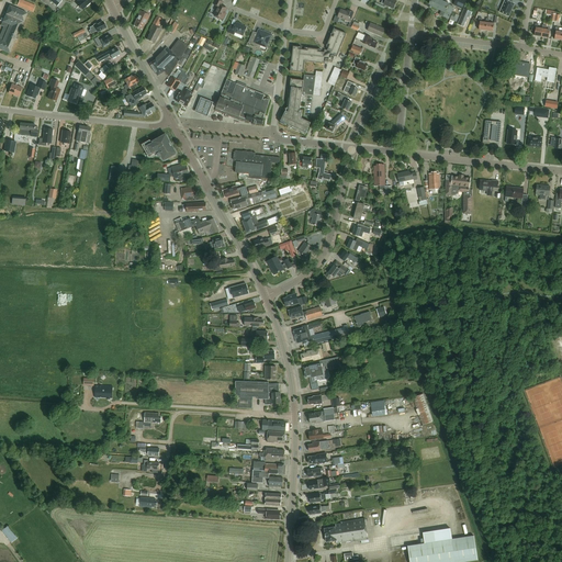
[(33,11),(35,7),(20,0),(19,6),(33,11)]
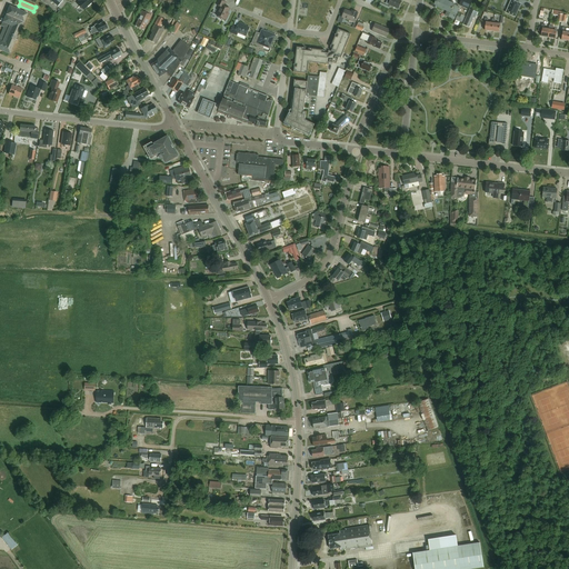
[(217,16),(226,20),(228,16),(227,15),(230,8),(225,5),(226,1),(223,0),(218,0),(217,5),(221,7),(217,16)]
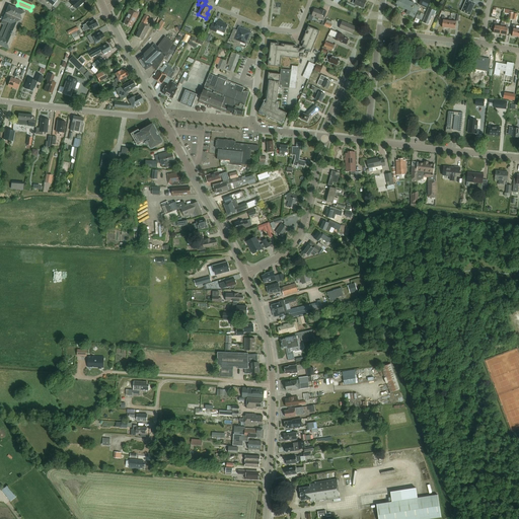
[(364,8),(367,1),(364,0),(353,0),(352,3),(364,8)]
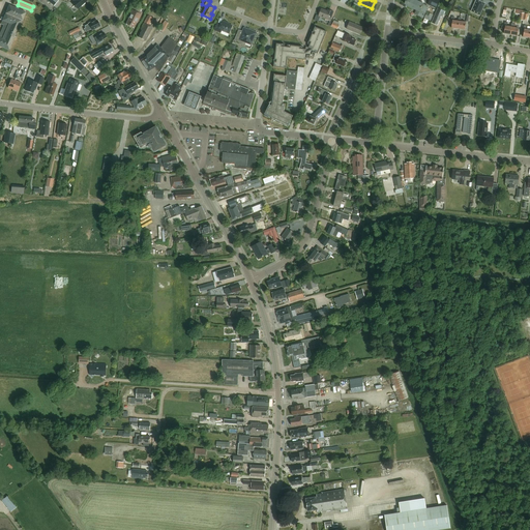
[(422,18),(428,6),(423,4),(414,0),(406,0),(405,3),(408,5),(408,6),(417,10),(416,15),(422,18)]
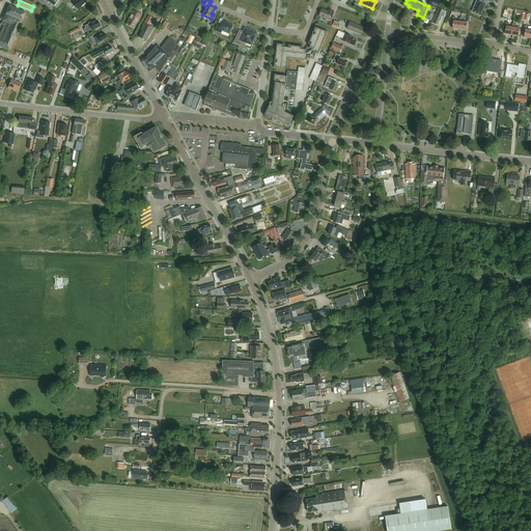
[(477,0),(472,11),(481,16),(486,3),(480,1),(480,0),(477,0)]
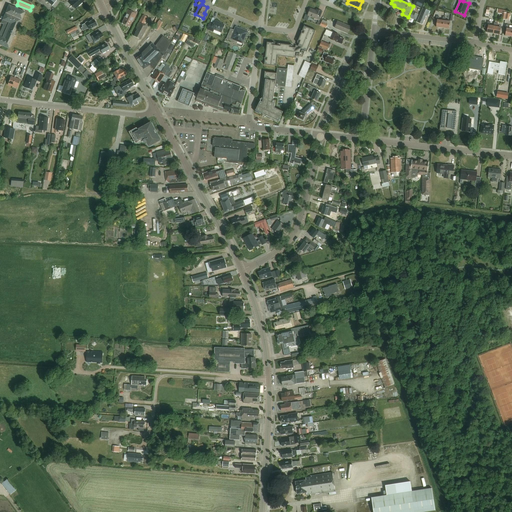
[(22,20),(25,12),(9,5),(1,23),(4,24),(0,32),(0,44),(9,48),(21,20),(22,20)]
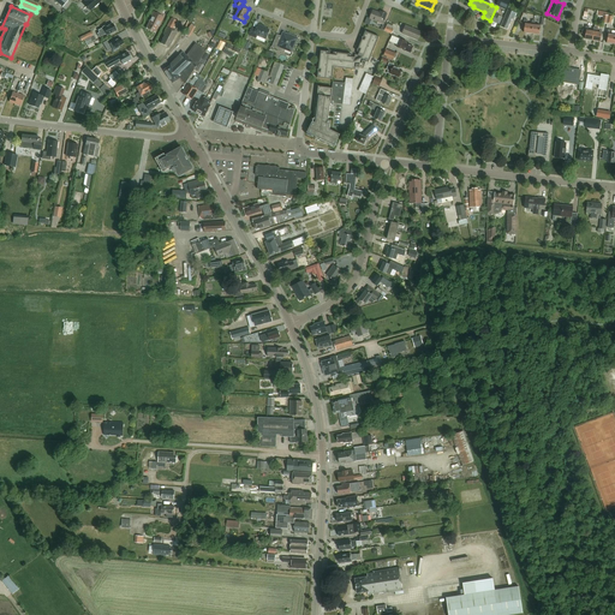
[(383,23),(387,13),(381,11),(380,13),(372,10),(370,18),(383,23)]
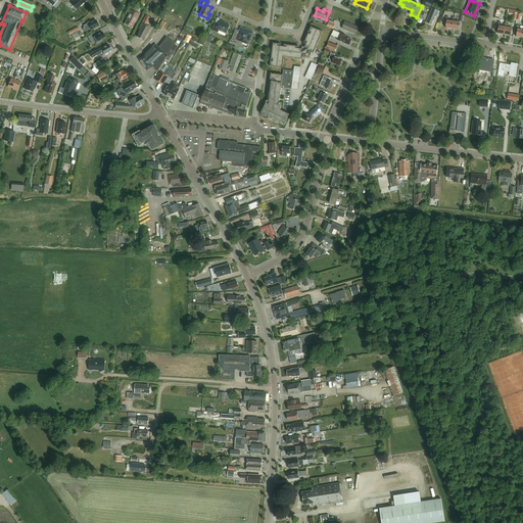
[(439,11),(432,8),(426,22),(431,25),(436,13),(438,14),(439,11)]
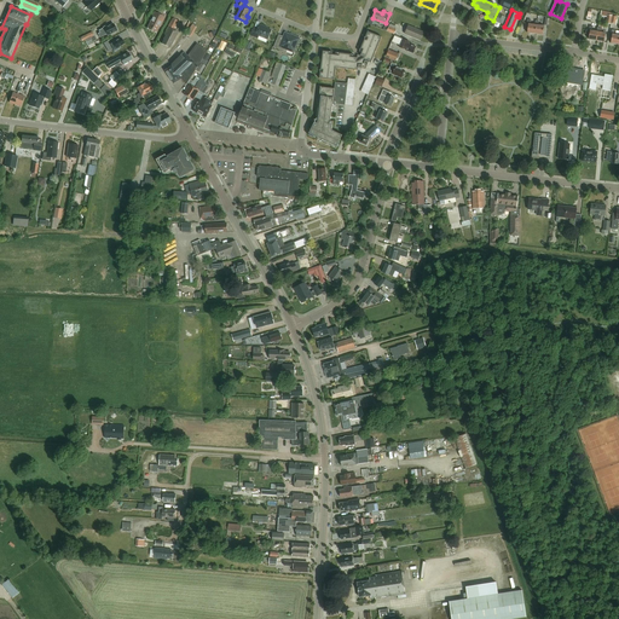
[(161,27),(165,17),(155,12),(150,21),(151,22),(148,29),(156,33),(160,25),(161,27)]
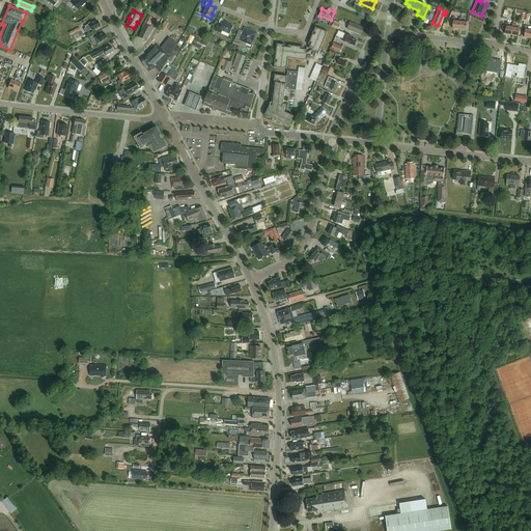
[(148,25),(152,18),(147,16),(141,29),(142,30),(140,34),(138,37),(145,40),(146,36),(147,37),(152,27),(148,25)]
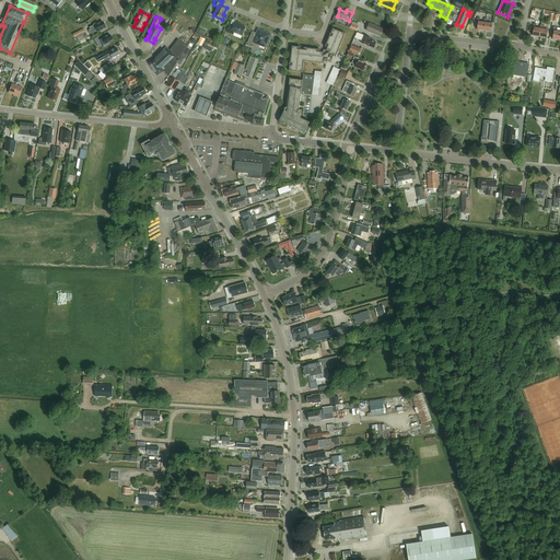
[(483,23),(480,22),(480,18),(478,18),(477,22),(478,22),(477,30),(491,32),(492,24),(487,23),(487,19),(485,19),(483,23)]
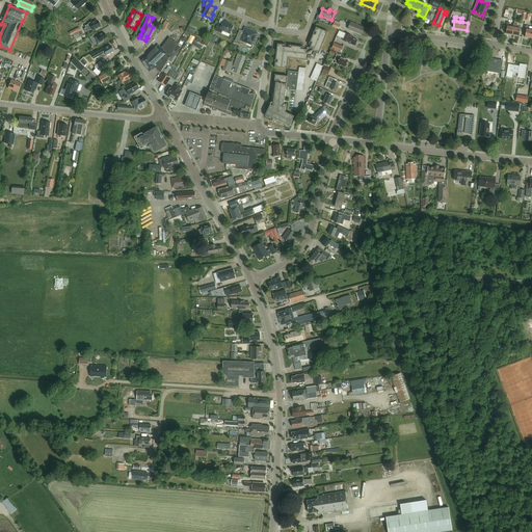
[(95,29),(101,26),(98,21),(92,23),(91,22),(88,24),(85,26),(85,28),(84,28),(86,32),(92,29),(92,30),(95,30),(95,29)]
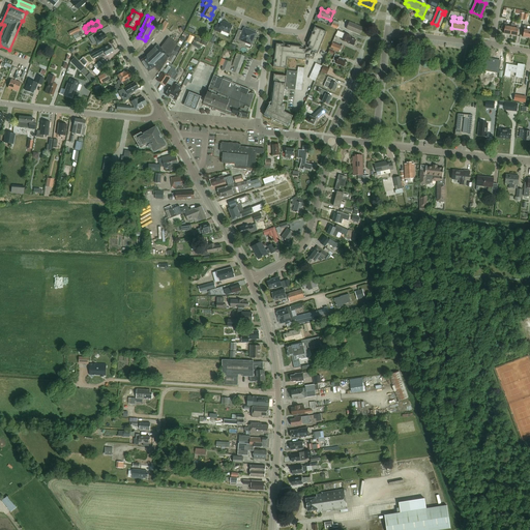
[(217,24),(214,30),(221,32),(222,30),(230,33),(233,26),(227,23),(223,21),(221,25),(217,24)]
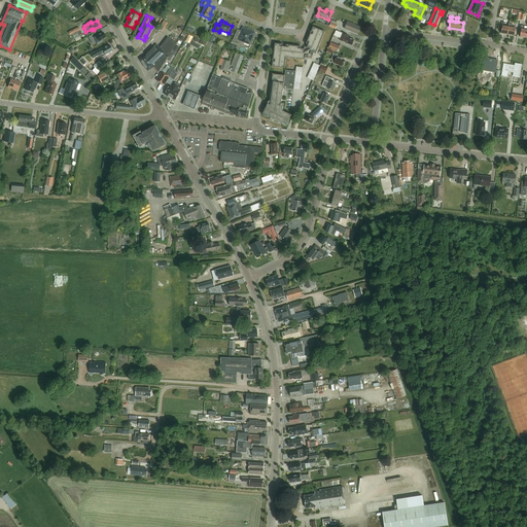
[(358,34),(361,27),(348,22),(345,29),(358,34)]
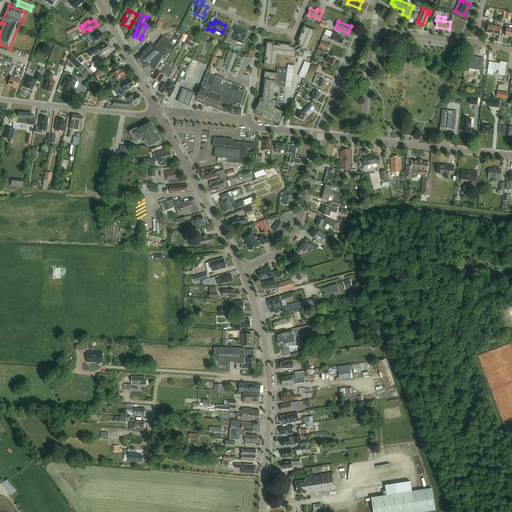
[(495,27),(494,26),(489,26),(490,22),(488,21),(487,25),(485,25),(484,28),(488,29),(487,32),(493,33),(495,27)]
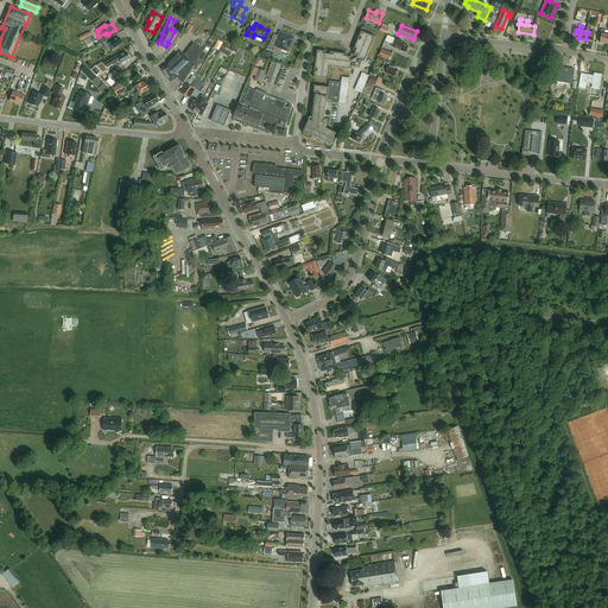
[(295,37),(290,35),(290,36),(280,31),(278,36),(274,33),(268,46),(282,51),(283,49),(289,51),(292,42),(293,42),(295,37)]
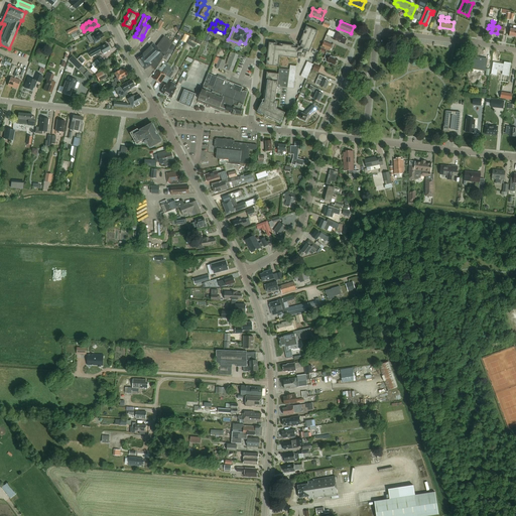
[(318,31),(306,26),(299,43),(301,43),(300,46),(304,47),(297,51),(297,48),(294,47),(294,46),(280,44),(280,45),(277,45),(277,43),(269,42),(266,65),(279,67),(280,56),(298,58),(299,56),(301,57),(302,54),(303,53),(306,54),(307,51),(309,52),(317,31),(318,31)]
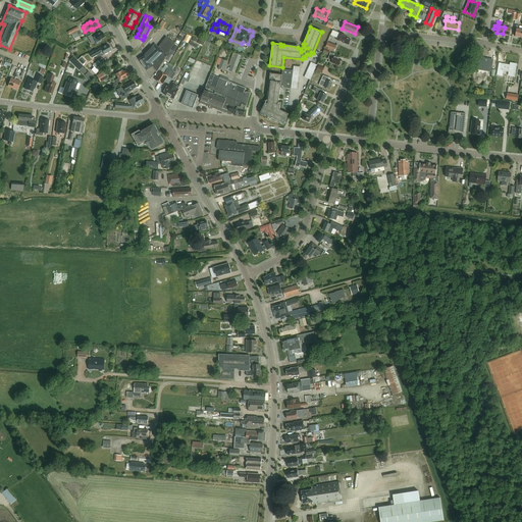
[(82,34),(77,28),(72,30),(71,28),(67,30),(69,35),(71,34),(76,32),(79,36),(82,34)]
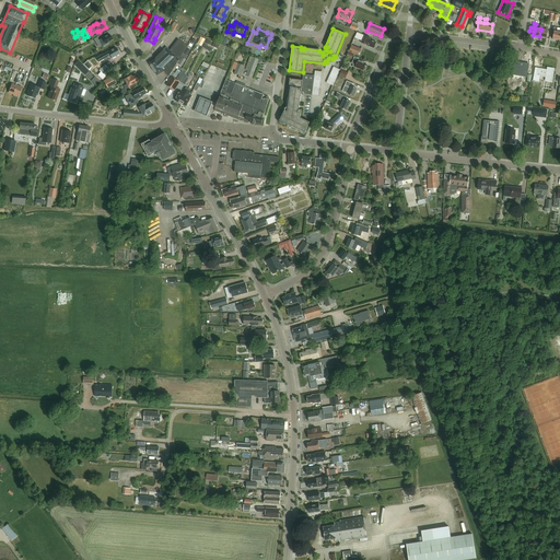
[(108,42),(113,39),(109,34),(103,38),(100,41),(103,47),(109,44),(108,42)]
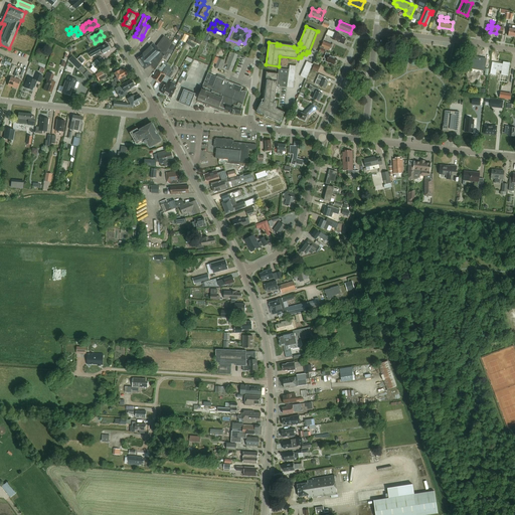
[(335,32),(332,39),(337,41),(344,44),(346,38),(339,36),(340,34),(335,32)]
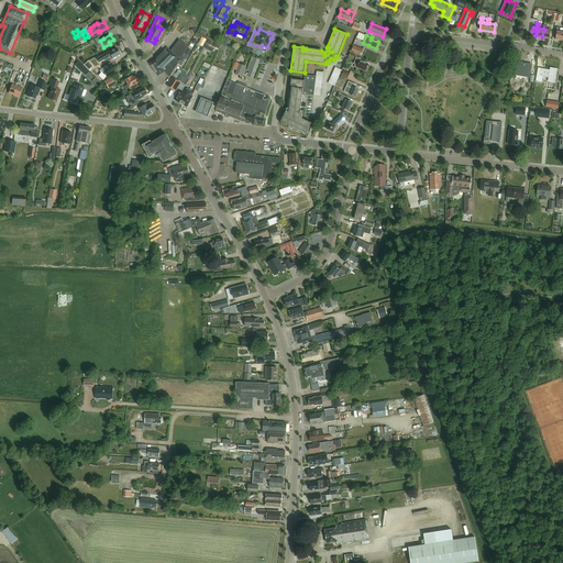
[(201,37),(197,46),(201,48),(206,40),(201,37)]
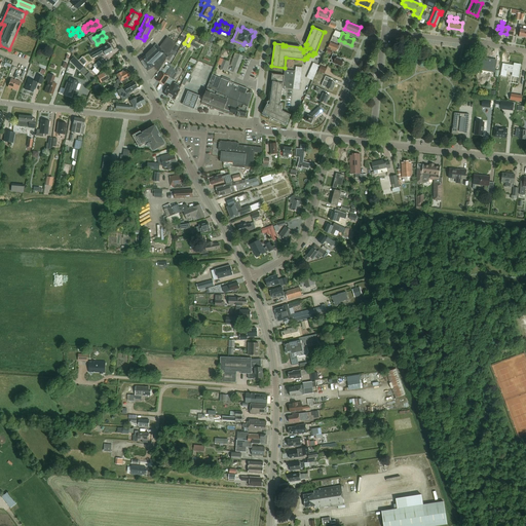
[(173,48),(176,42),(167,36),(162,43),(159,47),(156,44),(146,54),(147,55),(141,60),(148,71),(154,67),(158,72),(167,58),(173,48)]
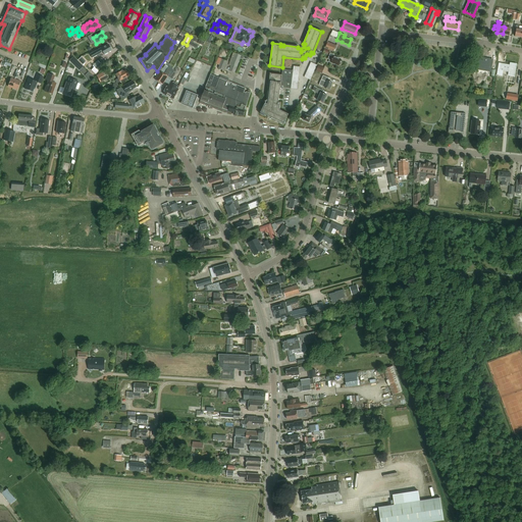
[(325,48),(333,52),(336,46),(328,42),(325,48)]
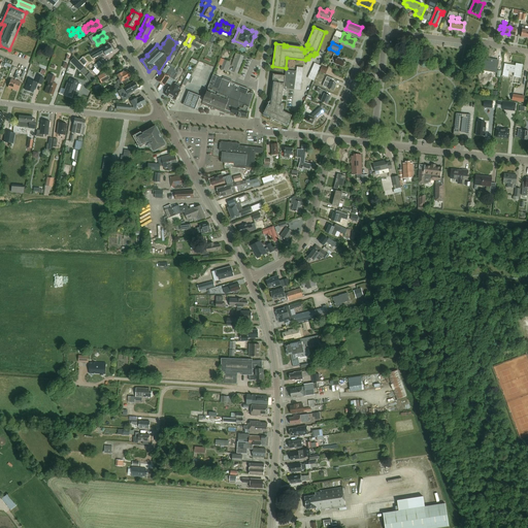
[(93,59),(104,53),(105,55),(112,51),(109,44),(102,48),(91,55),(93,59)]
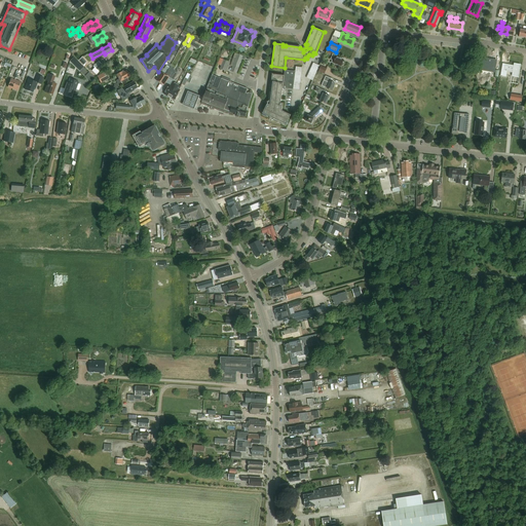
[(231,71),(236,73),(243,57),(237,53),(231,71)]
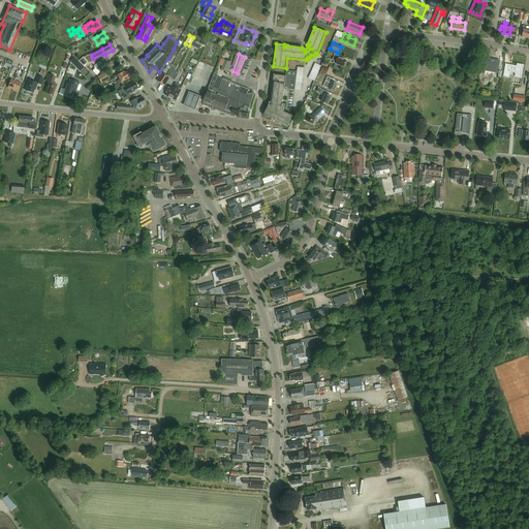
[(343,66),(345,60),(342,58),(339,57),(339,56),(335,54),(333,60),(334,60),(333,63),(338,65),(339,64),(343,66)]
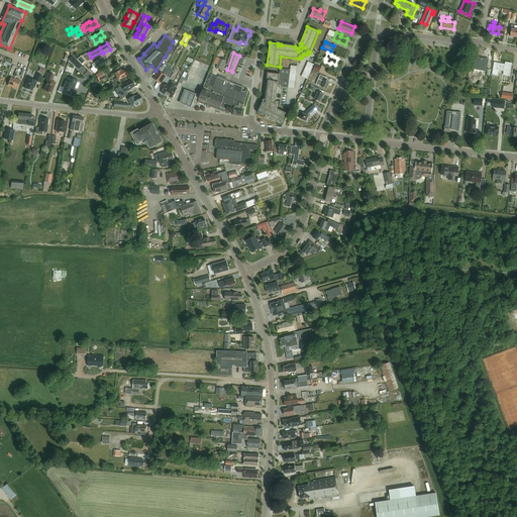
[(487,67),(489,59),(474,57),(473,65),(487,67)]
